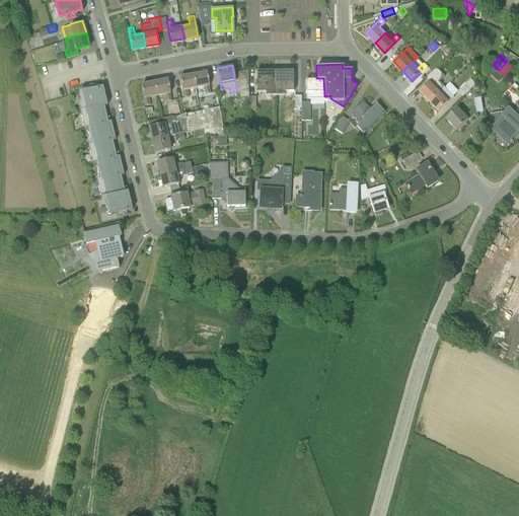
[(504,74),(499,70),(493,65),(488,70),(499,80),(504,74)]
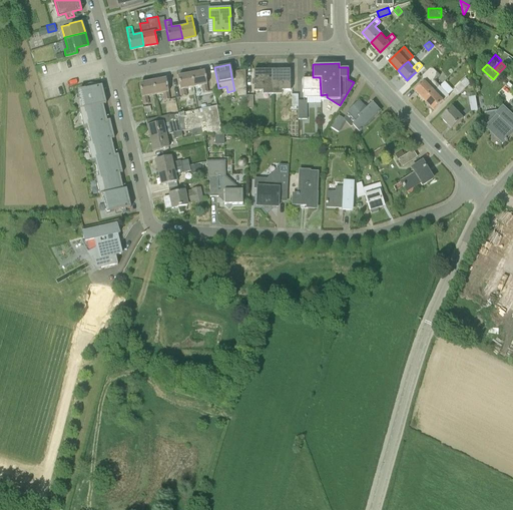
[(416,88),(425,98),(440,84),(435,78),(440,73),(432,65),(421,75),(425,79),(416,88)]
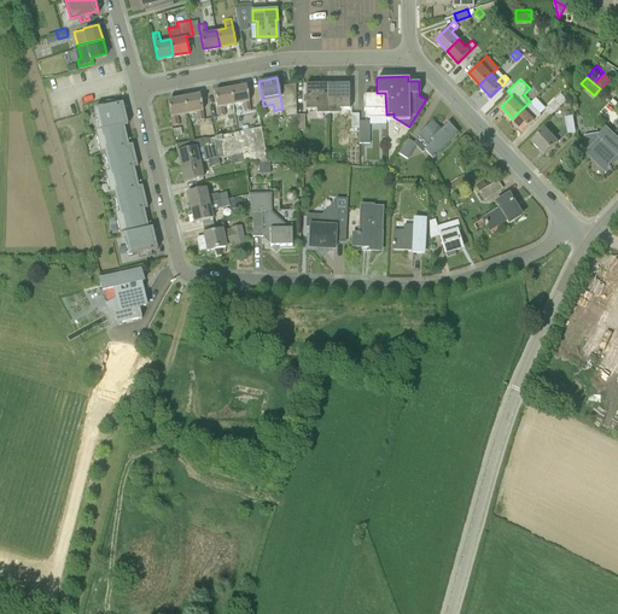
[(279,92),(283,109),(284,109),(285,115),(295,112),(297,112),(296,106),(296,92),(296,81),(283,83),(284,91),(279,92)]
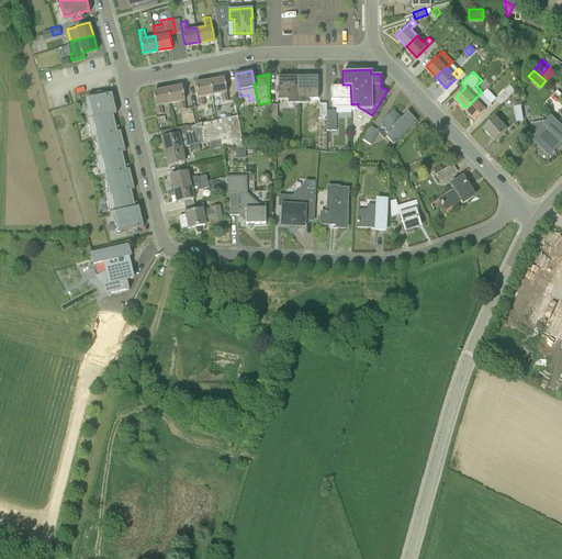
[(298,75),(298,97),(307,97),(317,97),(317,74),(298,75)]
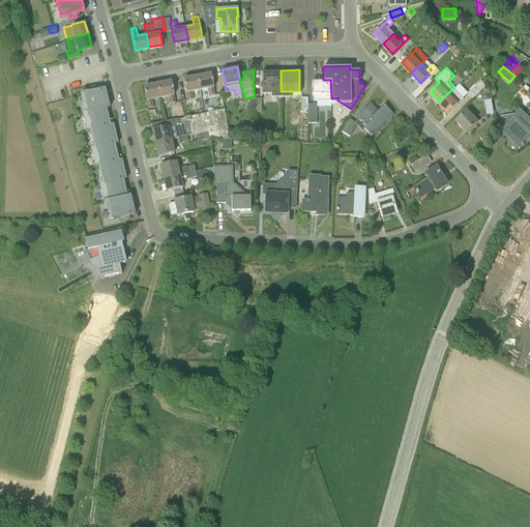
[(281,91),(281,70),(262,70),(262,92),(271,92),(281,91)]
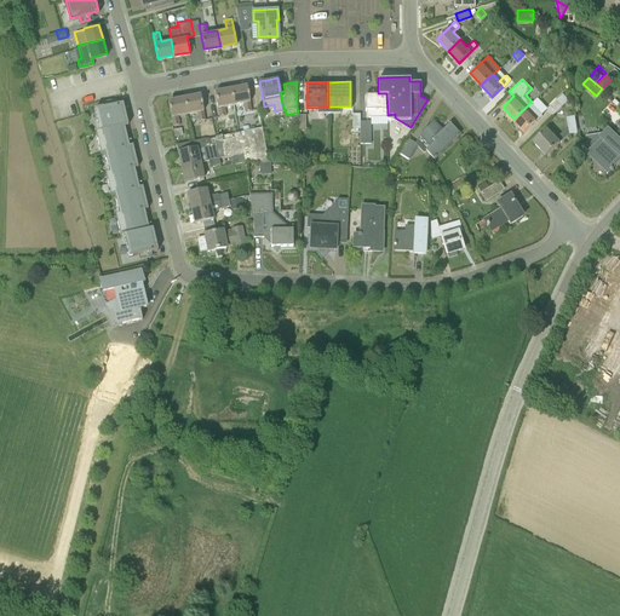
[(247,84),(230,87),(234,103),(244,101),(245,109),(252,108),(247,84)]
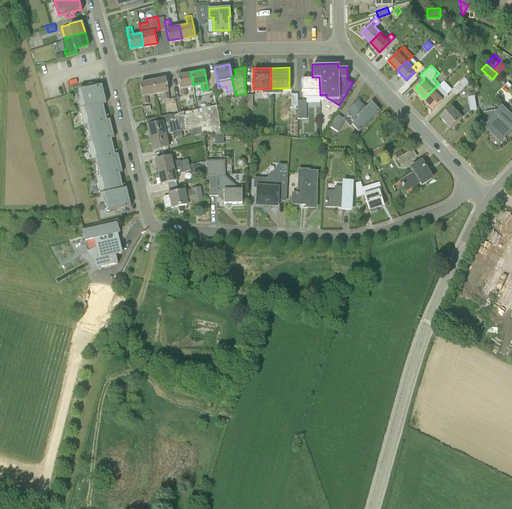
[(193,85),(190,72),(177,74),(181,94),(186,93),(185,87),(193,85)]
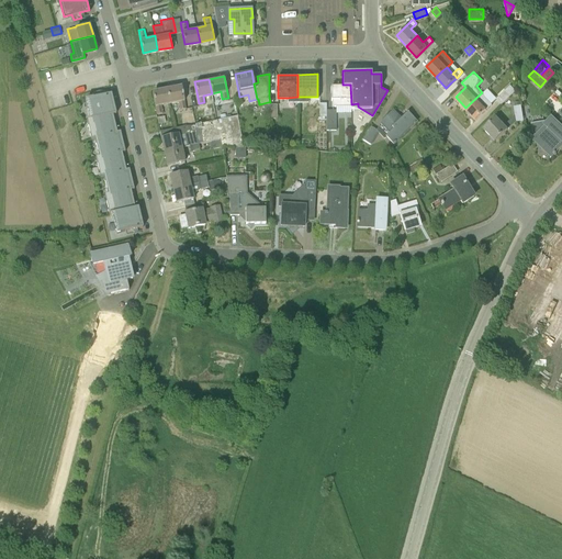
[(167,87),(170,101),(179,100),(180,108),(186,107),(181,84),(167,87)]
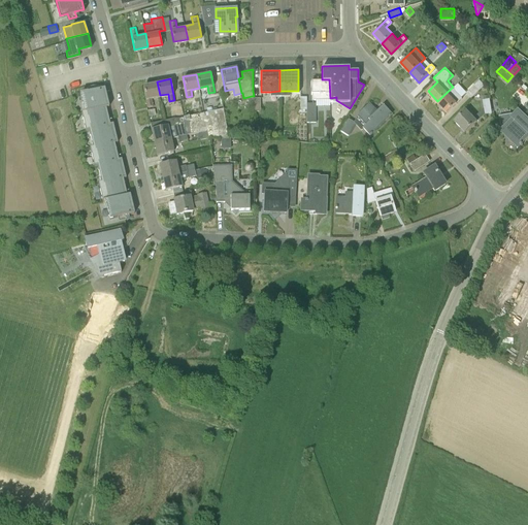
[(471,96),(485,84),(480,78),(466,91),(471,96)]
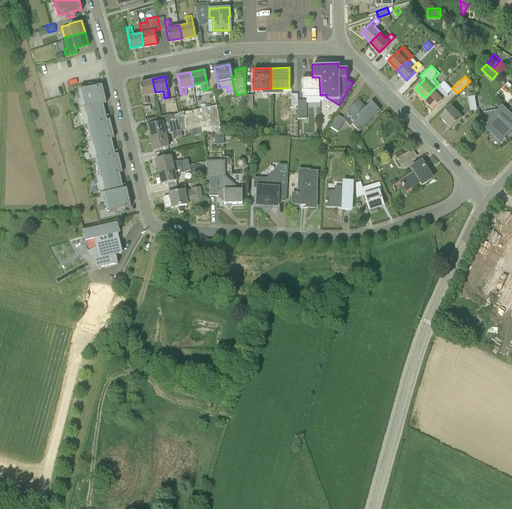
[(312,77),(301,77),(302,89),(302,95),(320,95),(319,77),(312,77)]
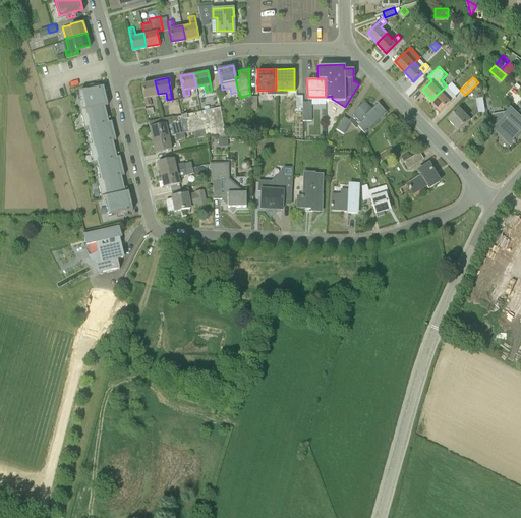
[(158,94),(155,80),(141,83),(146,104),(151,103),(149,96),(158,94)]
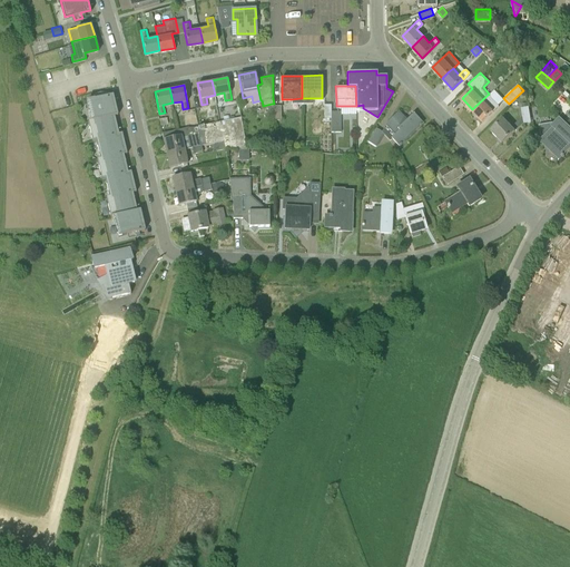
[(115,116),(118,115),(112,95),(102,97),(101,93),(94,95),(95,99),(87,101),(91,121),(115,116)]
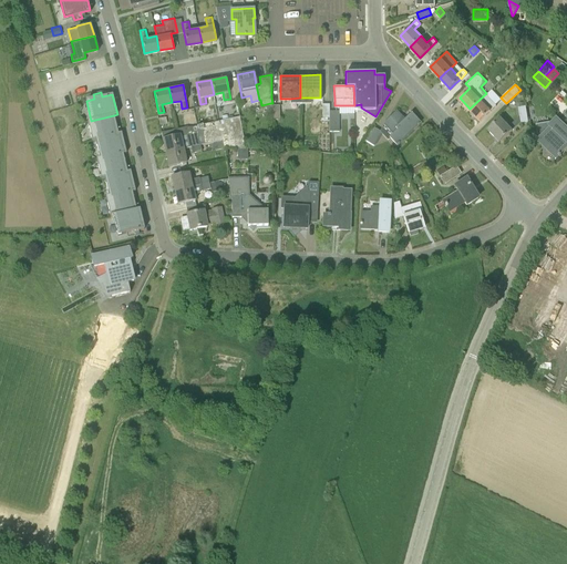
[(486,93),(470,109),(480,120),(496,104),(486,93)]
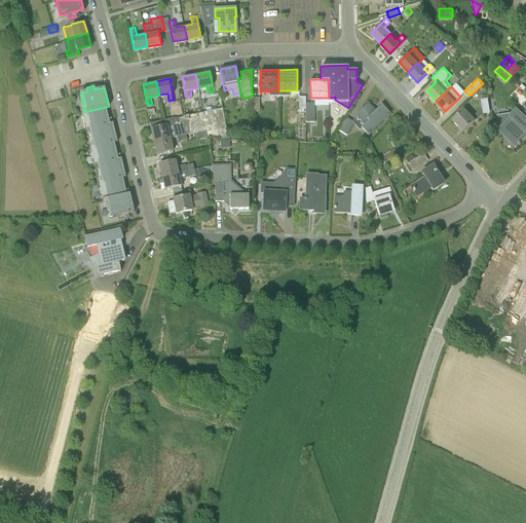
[(476,119),(483,112),(490,111),(488,97),(487,97),(484,97),(482,98),(481,98),(483,106),(472,115),(464,108),(453,119),(463,131),(476,119)]
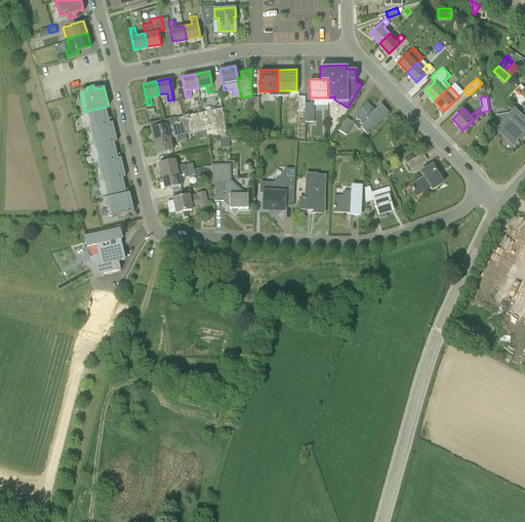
[(305,120),(314,120),(314,101),(305,101),(305,107),(305,120)]
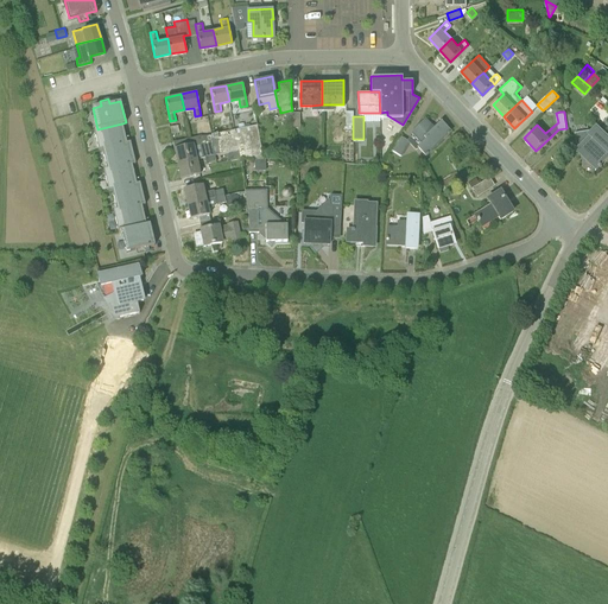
[(412,129),(411,132),(407,138),(410,139),(409,141),(416,148),(419,145),(425,152),(449,129),(441,120),(434,126),(425,118),(412,129)]
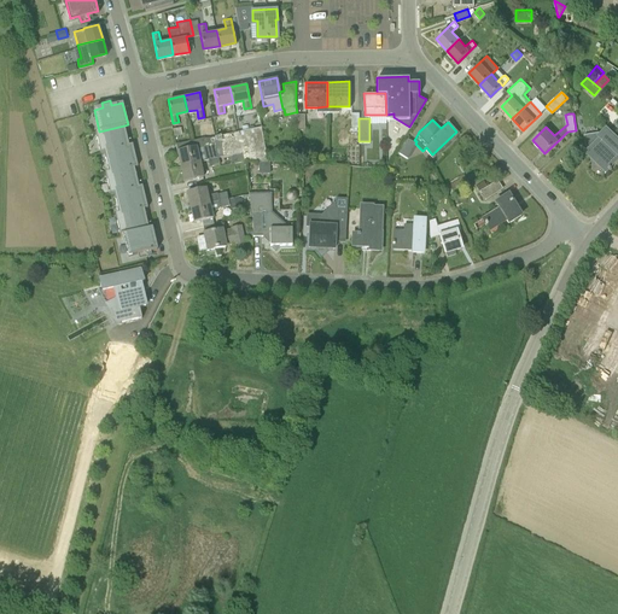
[(209,158),(219,156),(243,151),(244,157),(256,158),(267,158),(261,124),(249,128),(243,129),(210,135),(204,135),(190,139),(180,141),(181,147),(196,145),(199,159),(209,158)]
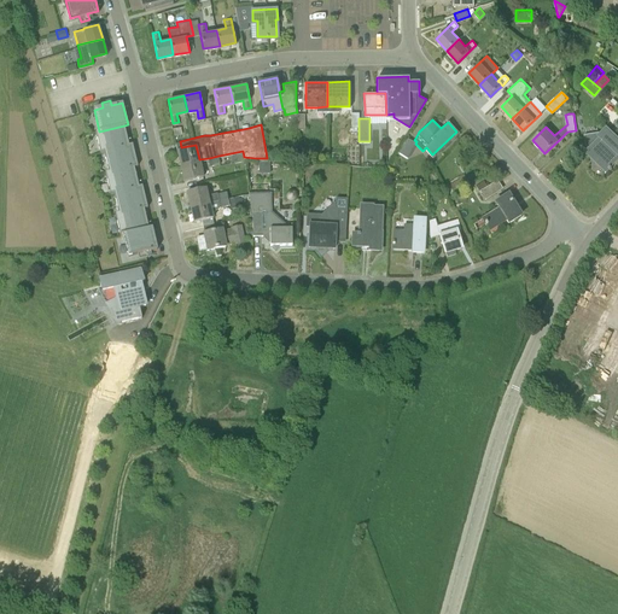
[(124,126),(99,132),(99,130),(95,132),(100,153),(104,152),(129,146),(129,145),(124,126)]
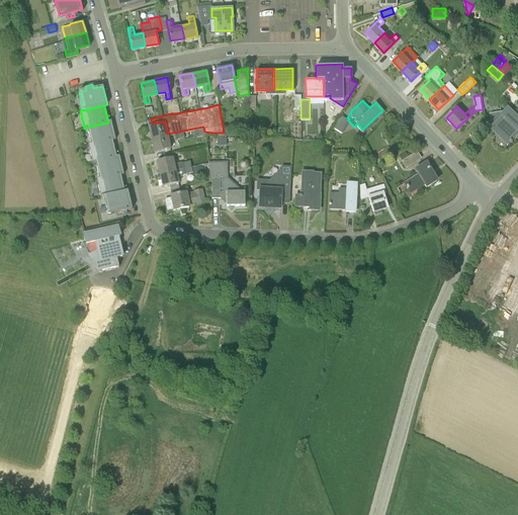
[(517,114),(508,106),(502,112),(503,113),(492,125),(509,142),(517,132),(517,114)]
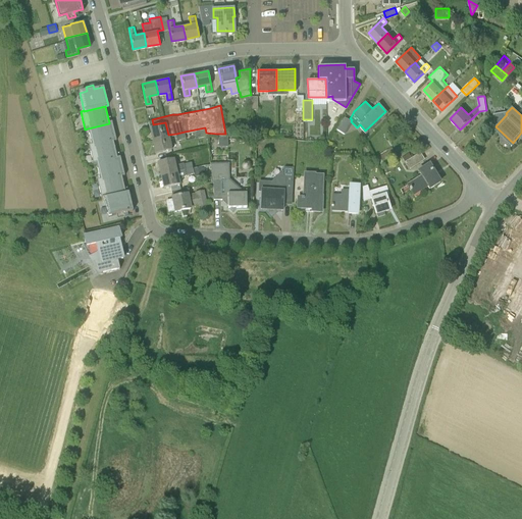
[(352,119),(350,118),(344,115),(336,128),(345,133),(351,121),(352,119)]
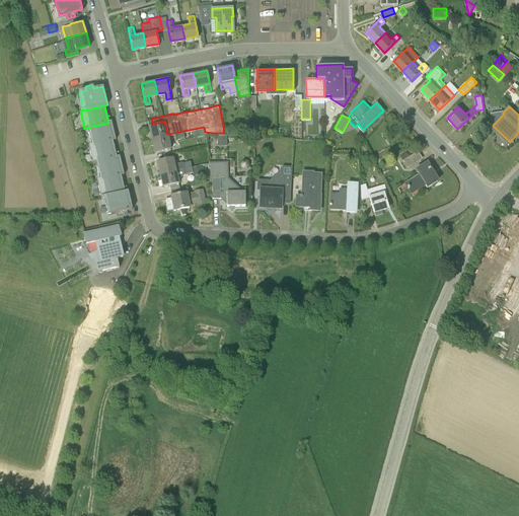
[(113,141),(116,140),(112,122),(108,122),(108,123),(87,128),(91,144),(91,145),(113,140),(113,141)]
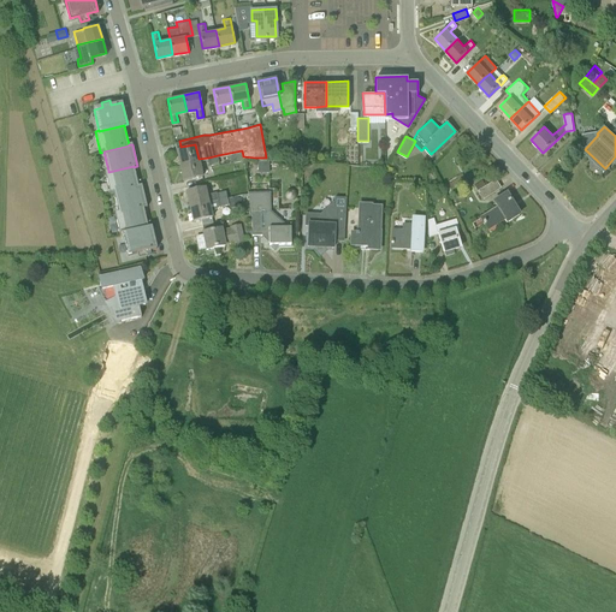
[(195,144),(181,147),(176,148),(179,164),(199,159),(195,144)]
